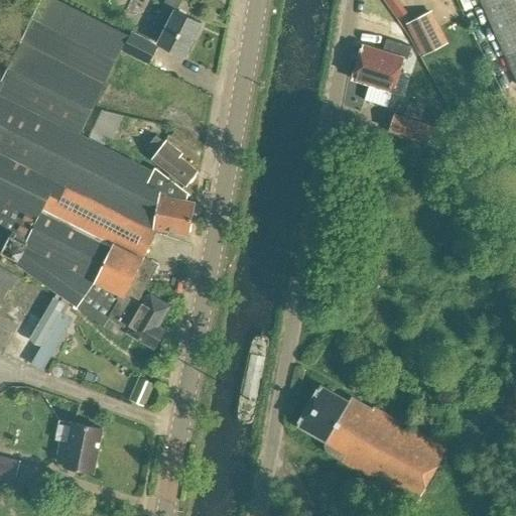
[(129,34),(63,0),(16,0),(12,8),(1,2),(0,3),(0,251),(18,260),(17,264),(77,306),(77,307),(121,339),(127,331),(156,348),(165,332),(157,327),(169,307),(144,292),(157,265),(144,259),(157,232),(158,232),(158,230),(189,236),(196,204),(187,202),(188,196),(189,197),(190,196),(183,189),(154,168),(151,171),(80,135),(129,34)]
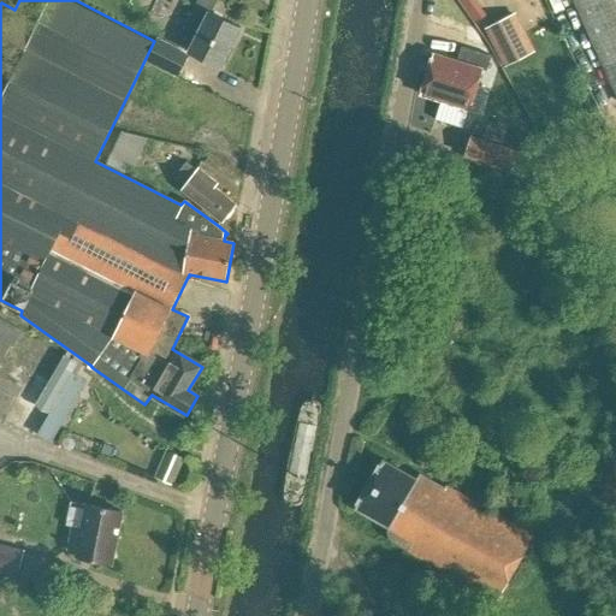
[(221,69),(242,29),(212,13),(218,0),(199,0),(183,31),(197,39),(189,53),(221,69)]
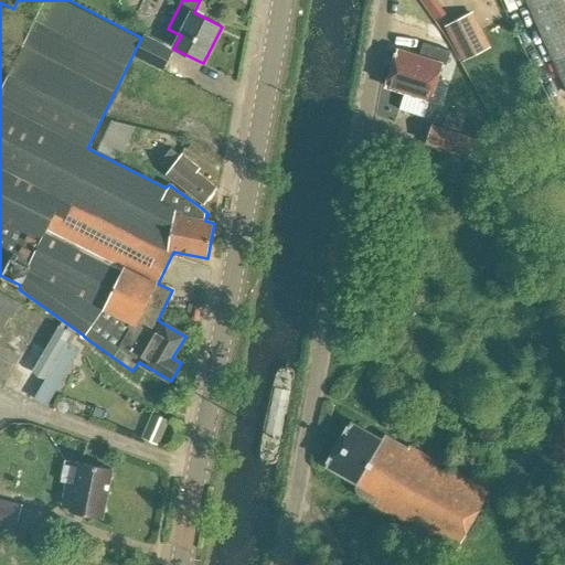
[(564,59),(564,0),(525,0),(554,64),(564,59)]
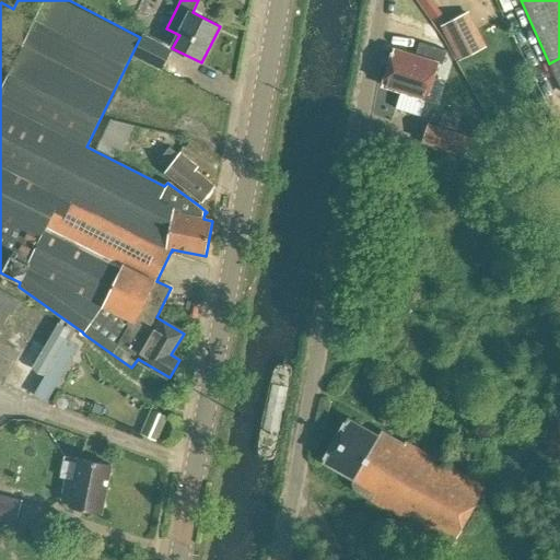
[(483,47),(466,14),(443,26),(459,59),(483,47)]
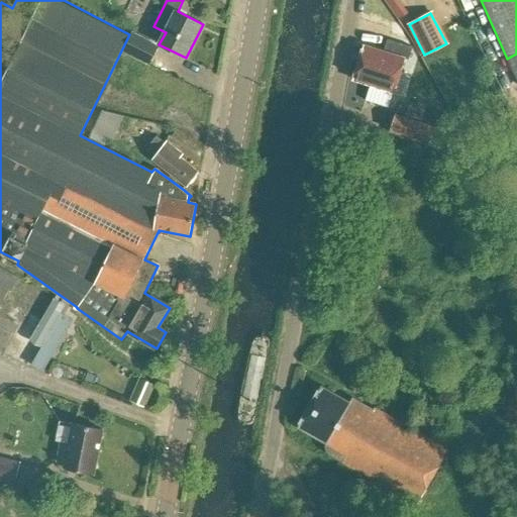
[(123,53),(149,66),(160,45),(132,32),(123,53)]
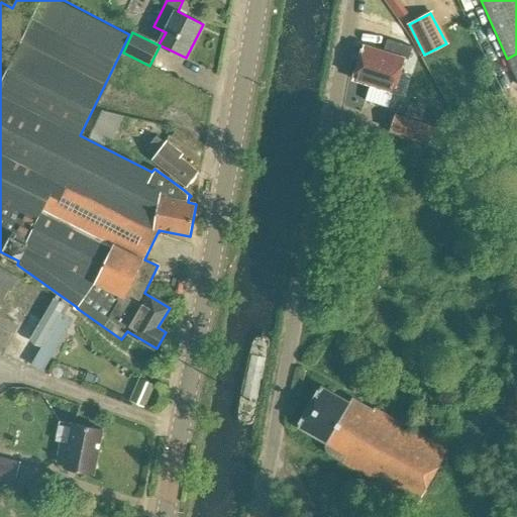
[(400,106),(406,71),(402,71),(405,52),(377,46),(373,66),(356,63),(350,97),(400,106)]
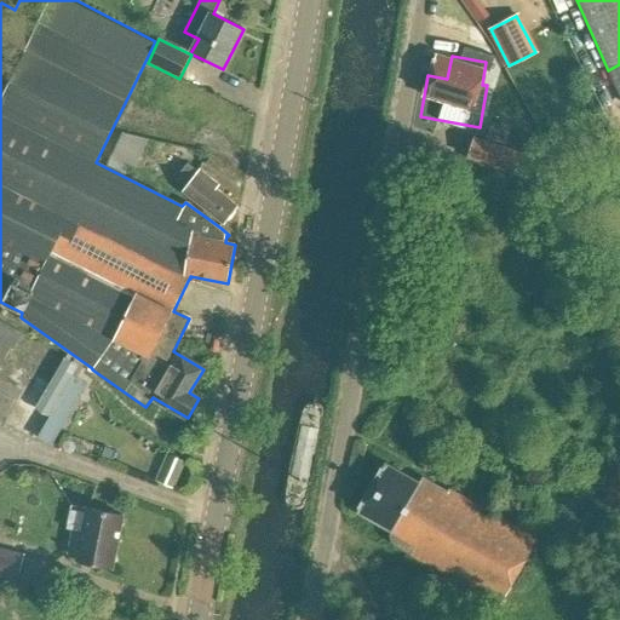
[(135,173),(150,138),(126,128),(110,164),(135,173)]
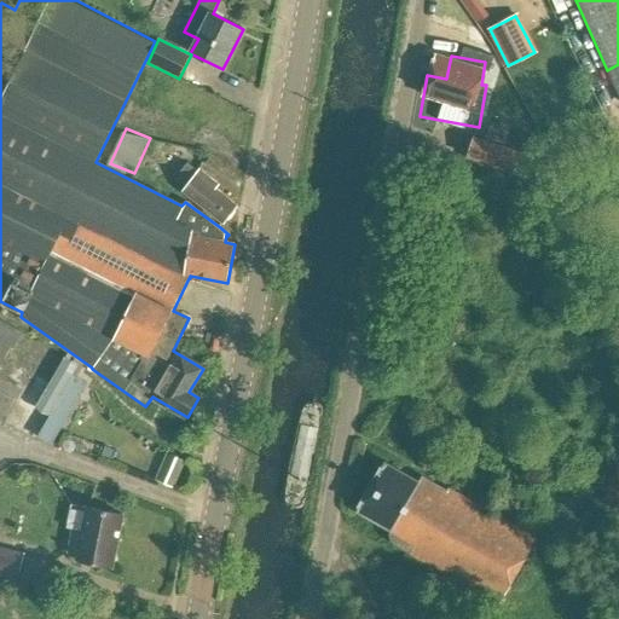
[(512,177),(516,161),(519,155),(473,139),(466,160),(512,177)]
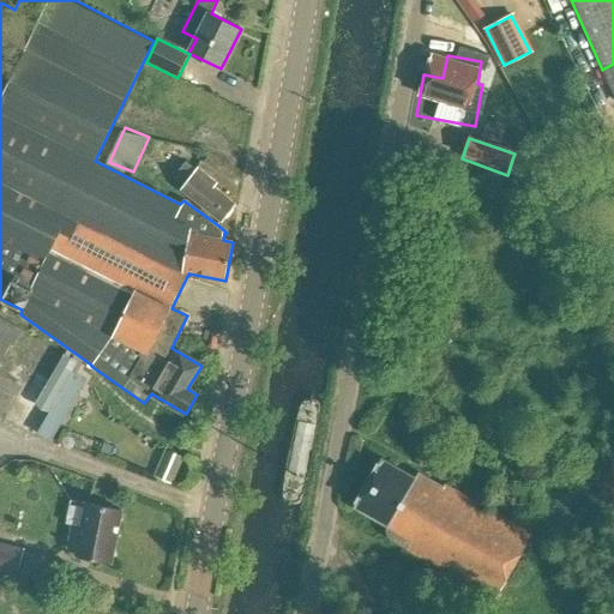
[(222,222),(235,204),(215,188),(218,185),(198,168),(196,172),(187,163),(179,174),(188,181),(181,190),(222,222)]
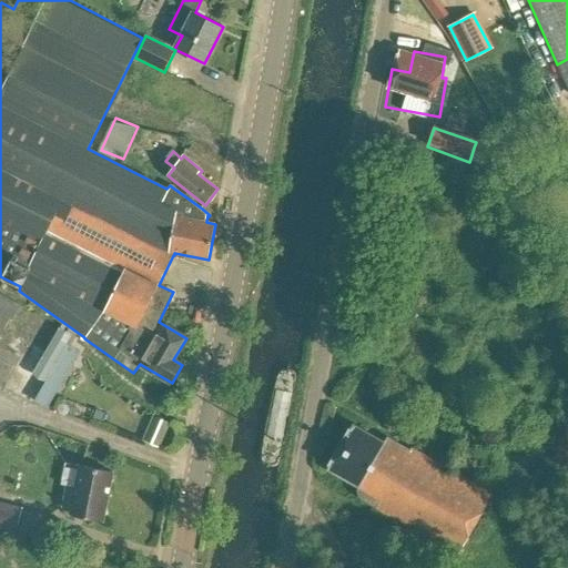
[(12,317),(17,311),(20,304),(0,292),(0,337),(11,316),(12,317)]
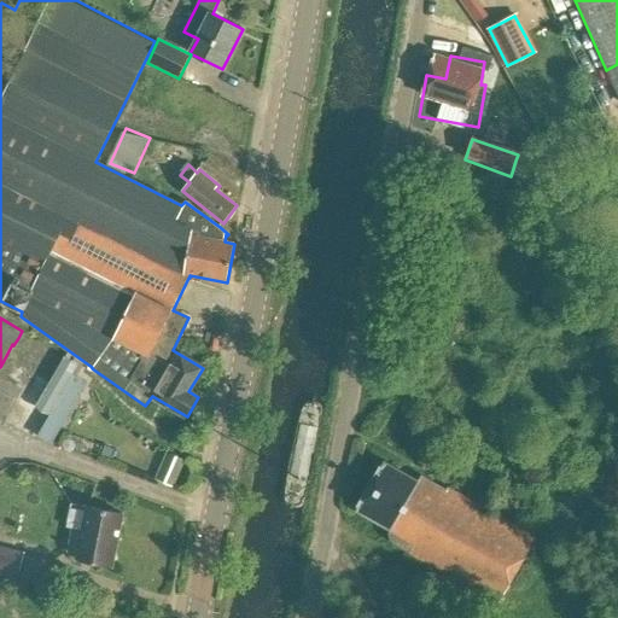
[(64,359),(34,408),(50,417),(36,437),(51,445),(86,384),(73,375),(77,366),(64,359)]
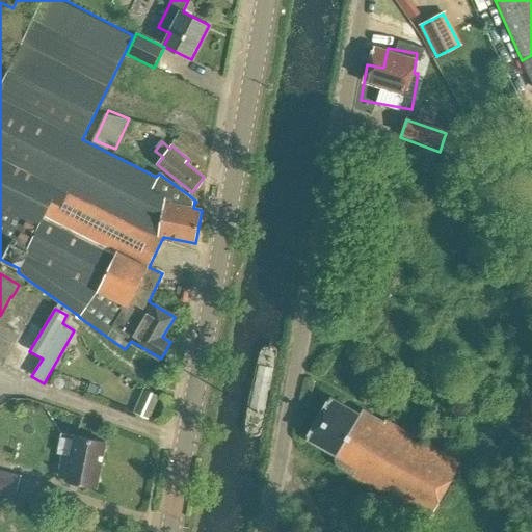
[(135,414),(150,420),(160,396),(144,390),(135,414)]
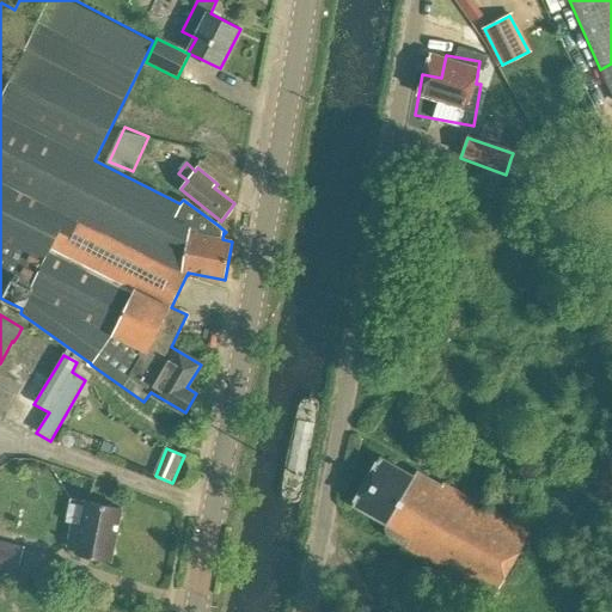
[(495,599),(531,533),(444,484),(442,485),(417,471),(415,477),(380,458),(353,506),(386,525),(386,530),(387,536),(391,539),(405,548),(407,548),(495,599)]
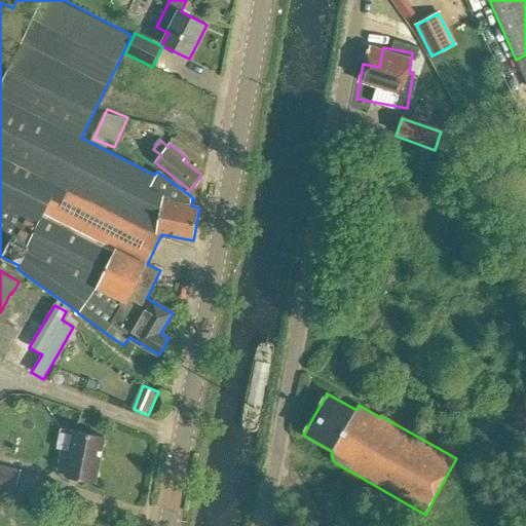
[(96,482),(105,438),(75,431),(70,454),(63,452),(59,470),(67,471),(66,476),(96,482)]
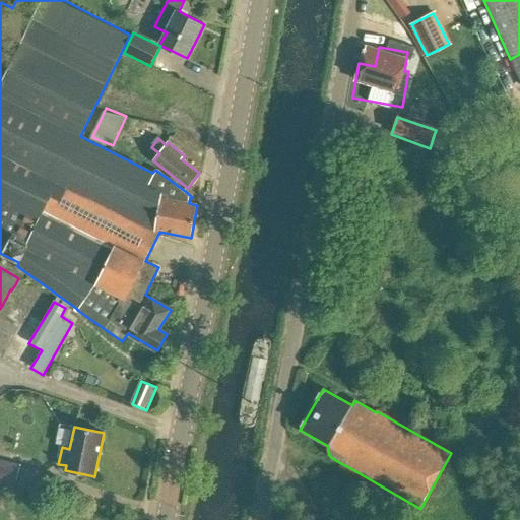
[(21,465),(0,459),(0,483),(15,489),(21,465)]
